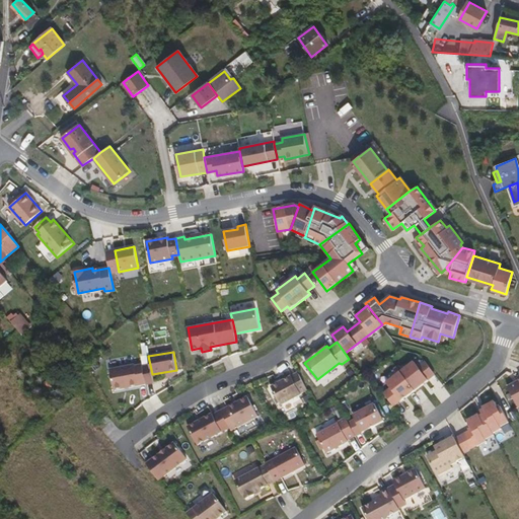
[(393,406),(434,374),(425,362),(418,367),(414,361),(386,382),(391,388),(384,394),(393,406)]
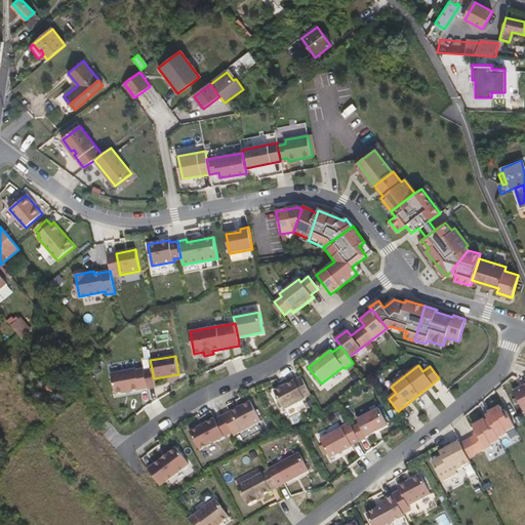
[(155,387),(154,378),(152,369),(145,371),(144,368),(136,370),(136,367),(110,372),(115,395),(124,393),(124,391),(129,390),(130,392),(155,387)]
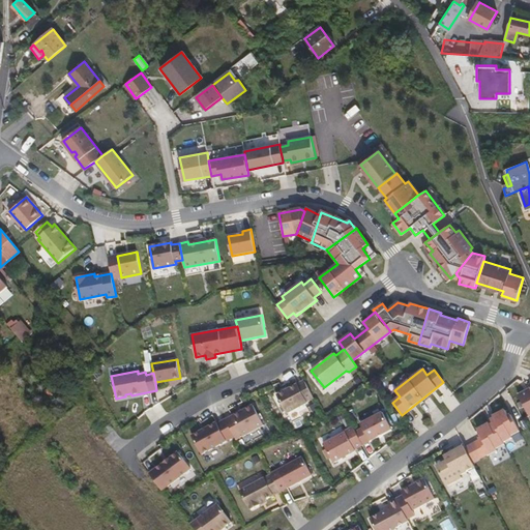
[(303,382),(277,394),(287,413),(306,404),(304,401),(312,396),(303,382)]
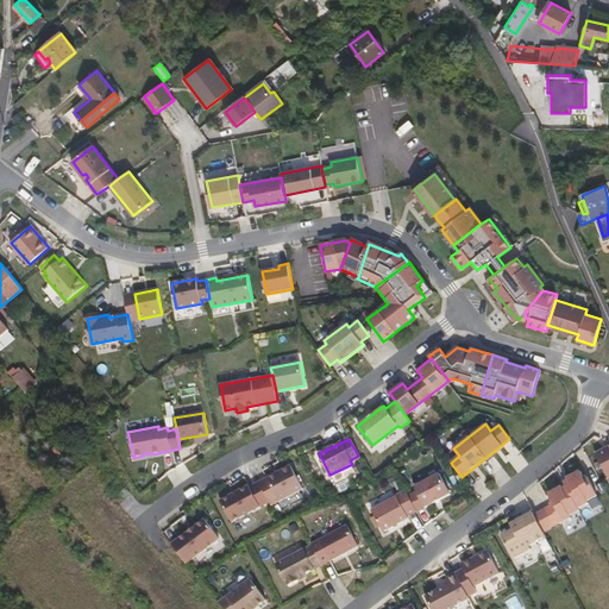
[(608,445),(595,453),(608,477),(608,475),(608,445)]
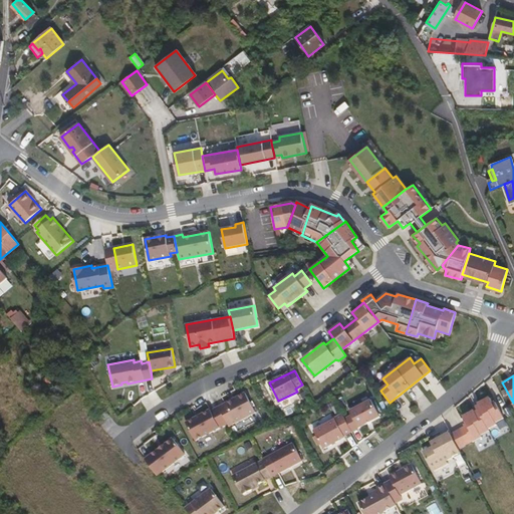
[(245,393),(219,407),(228,423),(229,426),(256,412),(245,393)]
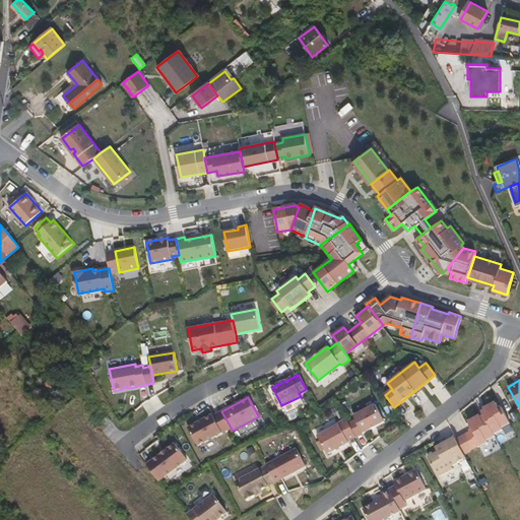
[(483,416),(480,417),(493,435),(502,430),(501,428),(509,424),(500,407),(498,408),(495,403),(483,408),(484,410),(481,412),(483,416)]
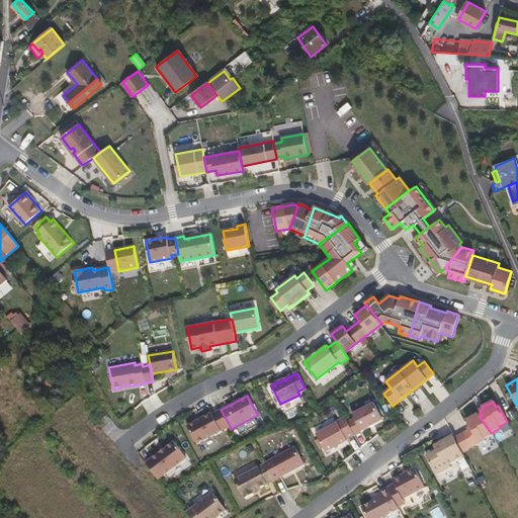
[(373,403),(352,414),(354,418),(347,421),(354,434),(382,419),(373,403)]
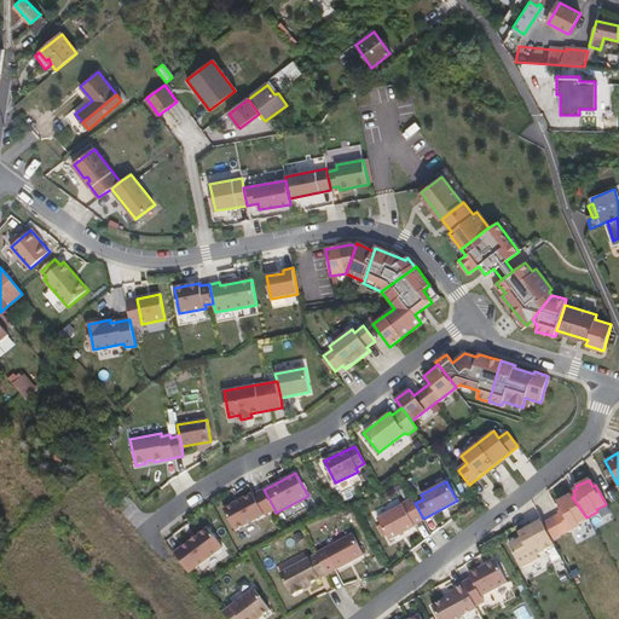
[(275,509),(264,490),(253,495),(253,493),(224,508),(236,530),(275,509)]
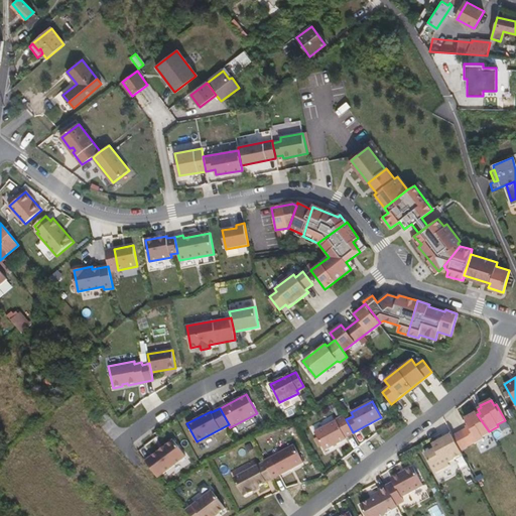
[(107,412),(102,415),(105,420),(110,417),(107,412)]
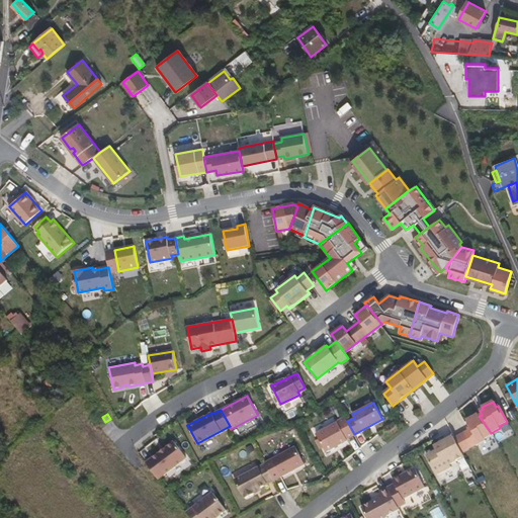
[(470,429),(454,438),(460,452),(476,443),(478,445),(486,441),(484,439),(492,434),(491,433),(479,416),(478,415),(466,421),(470,429)]
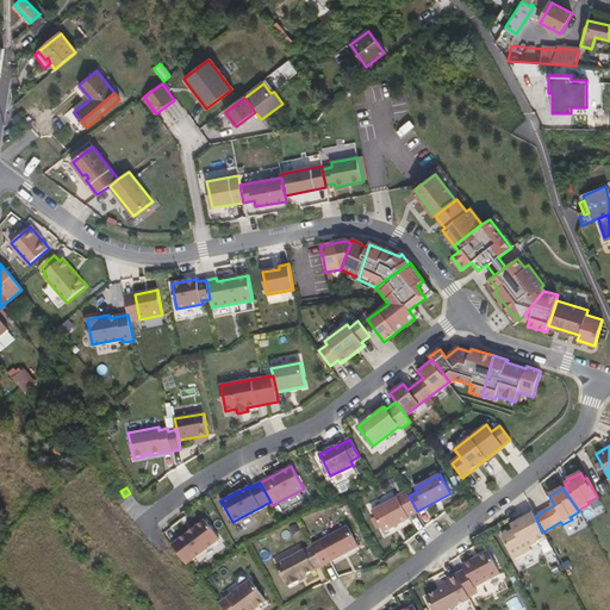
[(408,516),(417,511),(409,496),(406,490),(398,495),(399,497),(374,511),(385,531),(409,520),(408,516)]
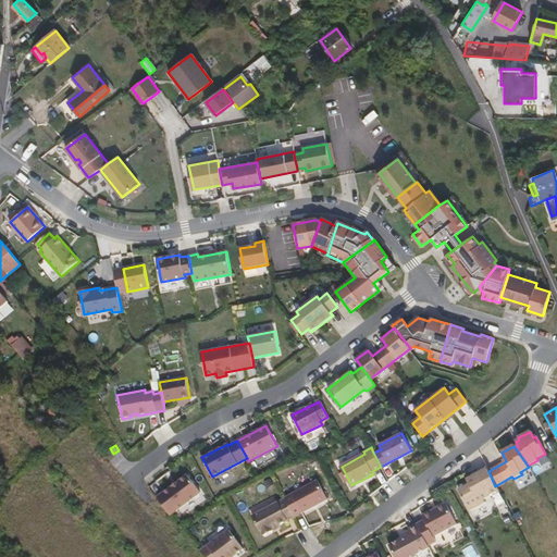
[(489,471),(486,468),(465,480),(467,484),(458,489),(469,509),(484,500),(482,497),(497,489),(495,486),(489,471)]
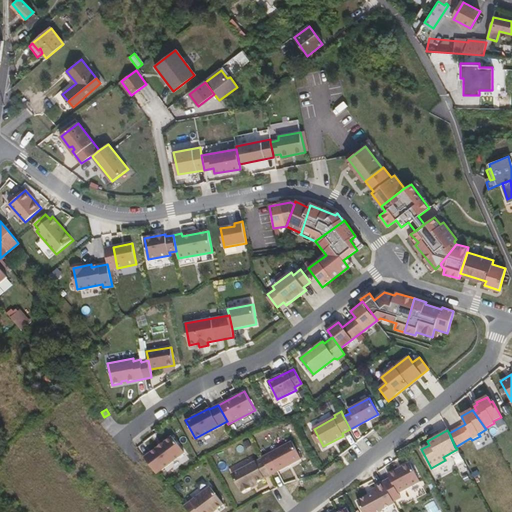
[(172,436),(144,457),(156,473),(184,452),(172,436)]
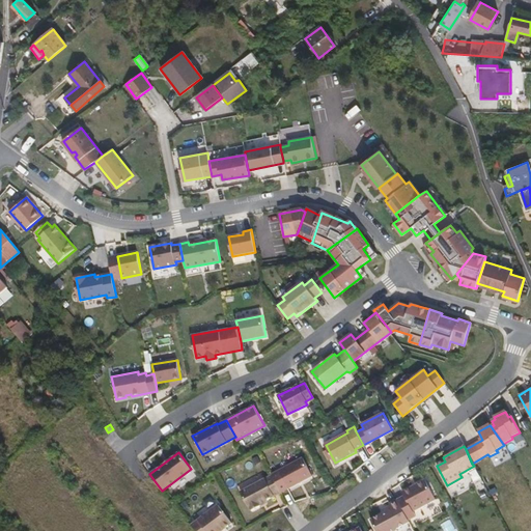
[(302,456),(278,470),(287,487),(312,475),(302,456)]
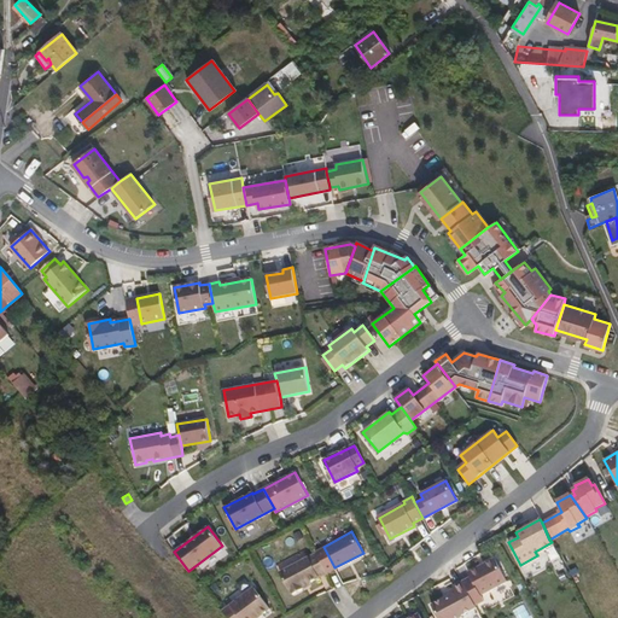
[(316,552),(279,571),(291,594),(312,584),(310,581),(327,572),(316,552)]
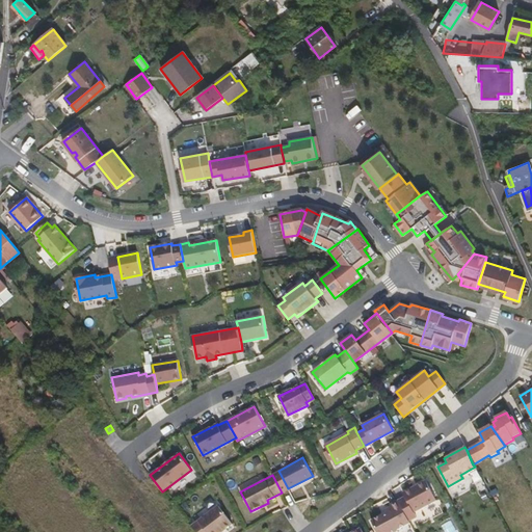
[(398,499),(409,521),(416,516),(413,511),(435,498),(425,479),(401,493),(404,497),(398,499)]
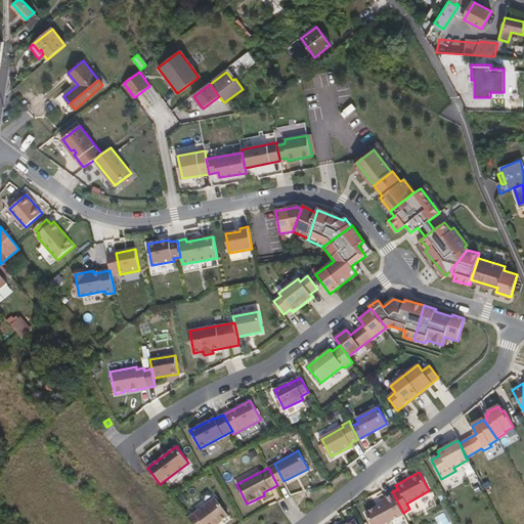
[(403,513),(392,491),(384,495),(385,498),(381,500),(383,505),(367,513),(373,523),(387,523),(391,522),(390,520),(403,513)]
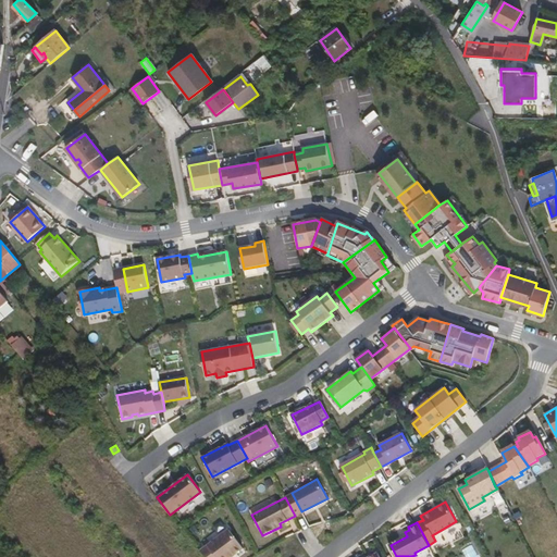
[(229,529),(201,551),(206,556),(232,556),(244,548),(229,529)]
